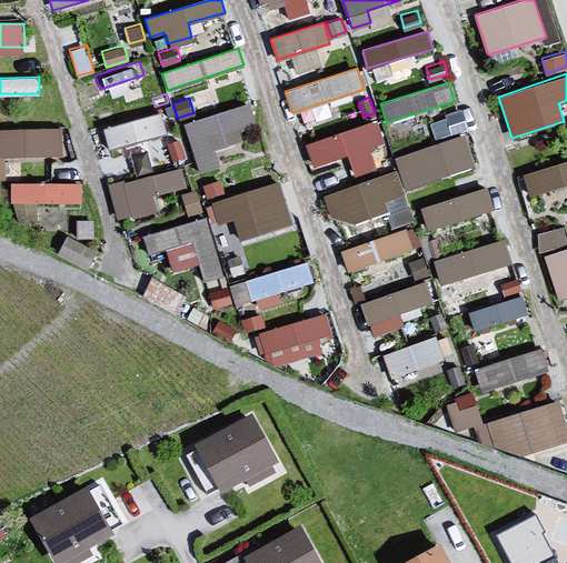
[(256,126),(248,102),(182,123),(198,176),(220,168),(215,150),(242,142),(239,131),(256,126)]
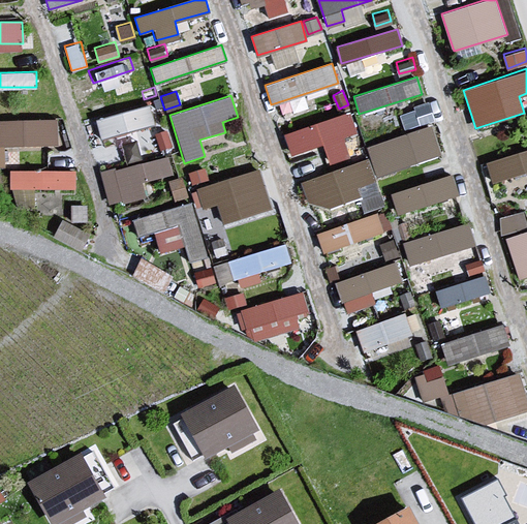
[(428,101),(414,105),(420,124),(434,120),(428,101)]
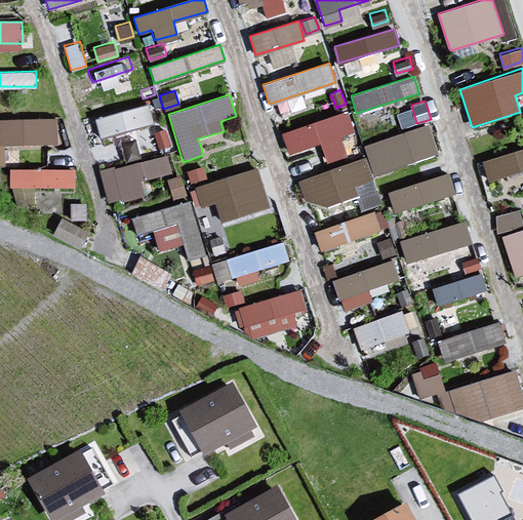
[(149,106),(95,120),(101,137),(154,123),(149,106)]
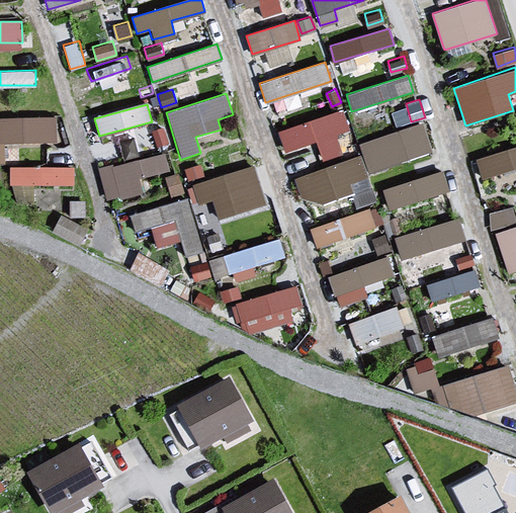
[(344,110),(277,132),(284,152),(317,142),(322,158),(340,153),(334,134),(350,129),(344,110)]
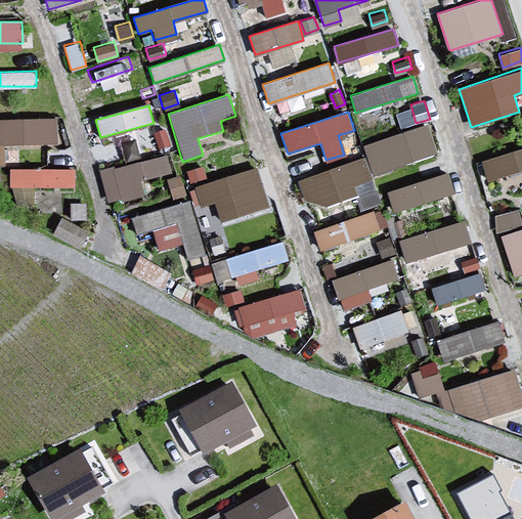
[(58,118),(0,119),(0,143),(59,142),(58,118)]
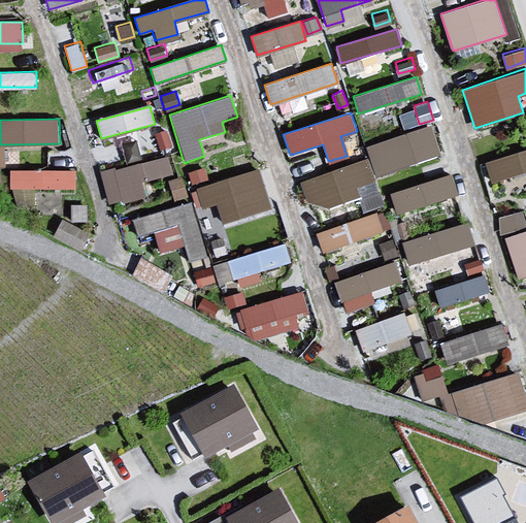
[(431,125),(367,145),(376,174),(440,154),(431,125)]
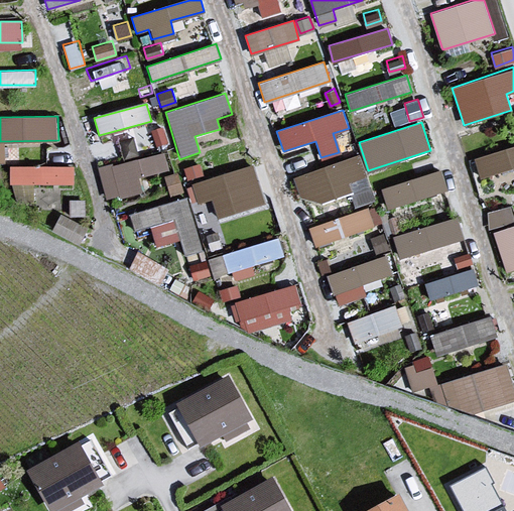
[(163,126),(151,129),(155,144),(167,141),(163,126)]
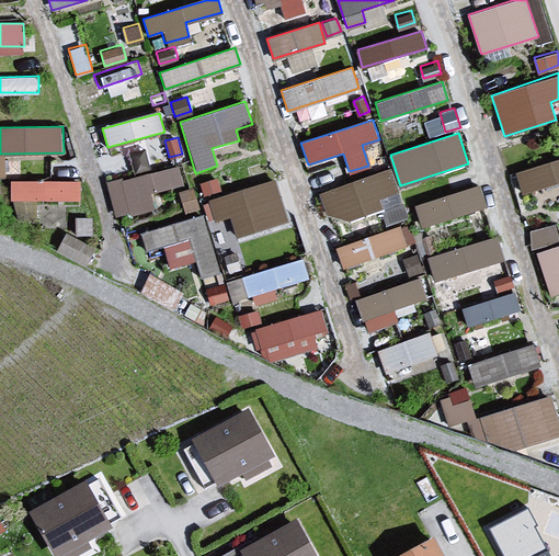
[(386,154),(371,157),(374,168),(388,165),(386,154)]
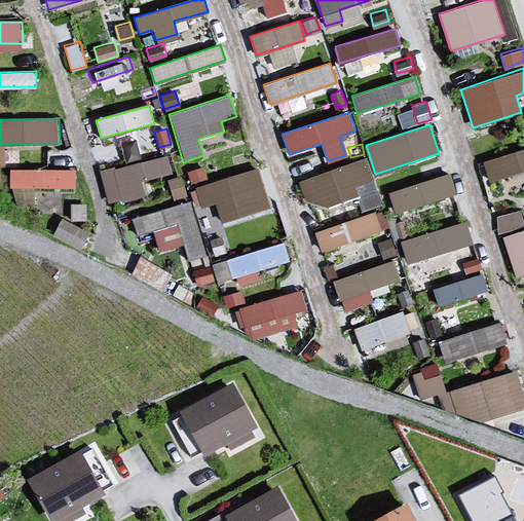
[(523,148),(483,161),(489,182),(523,171),(523,148)]
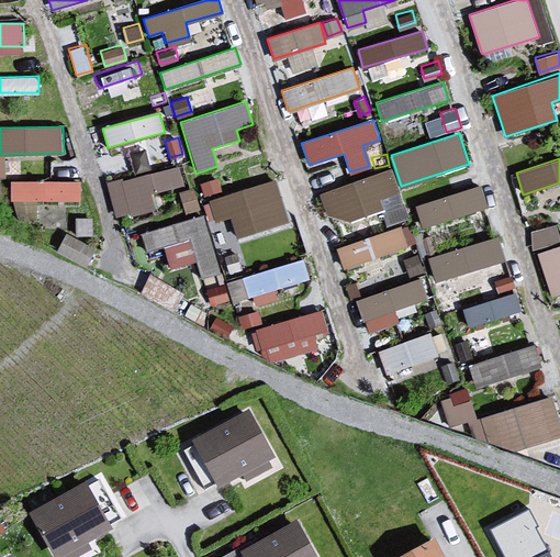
[(181,181),(178,165),(105,182),(115,221),(156,211),(150,189),(181,181)]
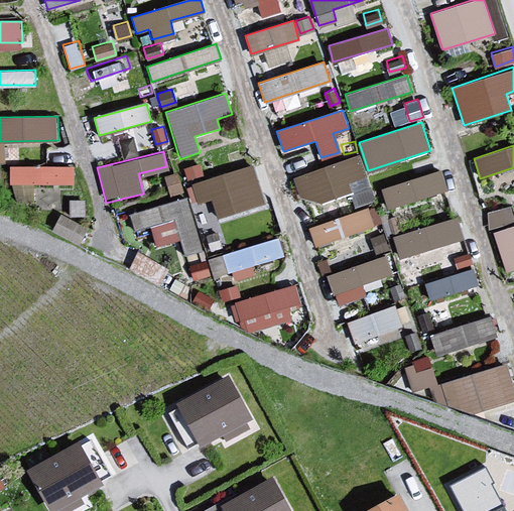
[(359,155),(294,176),(301,198),(322,204),(353,194),(356,203),(373,198),(359,155)]
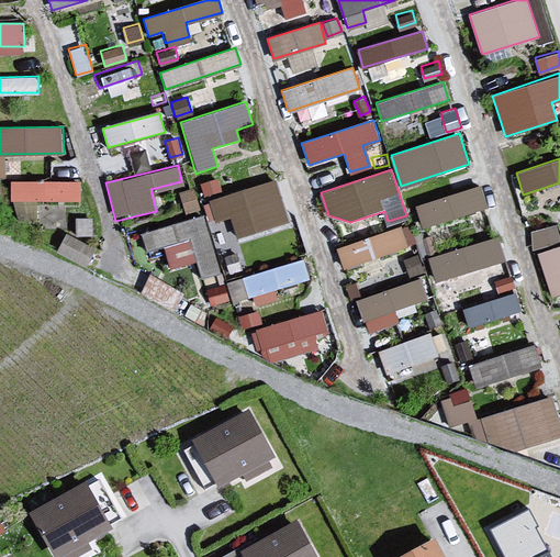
[(217,177),(200,182),(203,195),(222,190),(217,177)]
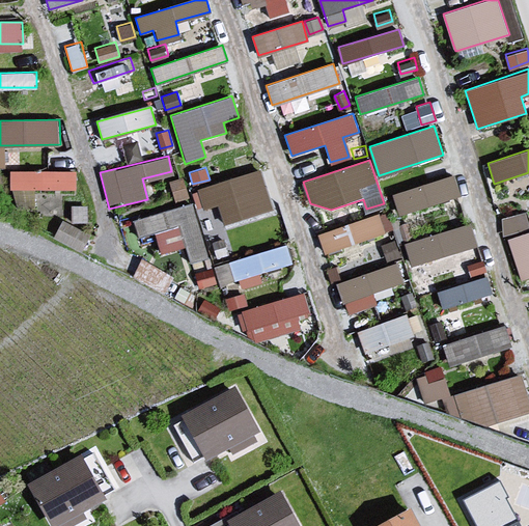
[(76,171),(10,169),(9,187),(76,189),(76,171)]
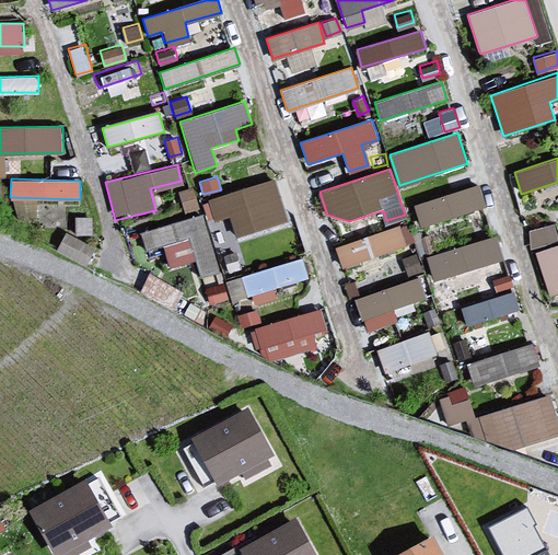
[(275,178),(206,198),(212,220),(232,214),(237,233),(286,220),(275,178)]
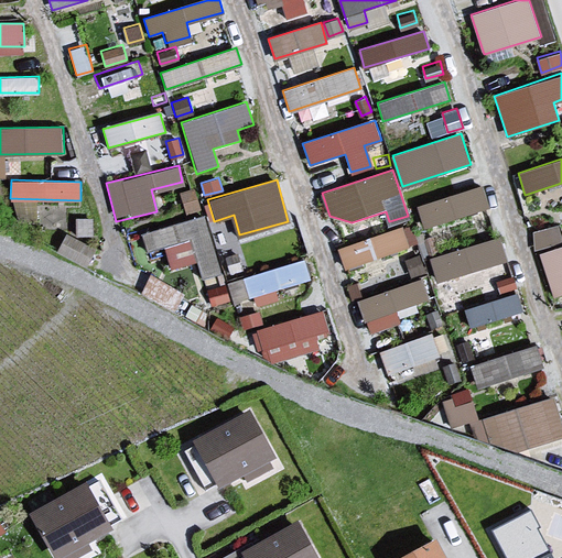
[(482,186),(415,207),(422,228),(488,208),(482,186)]
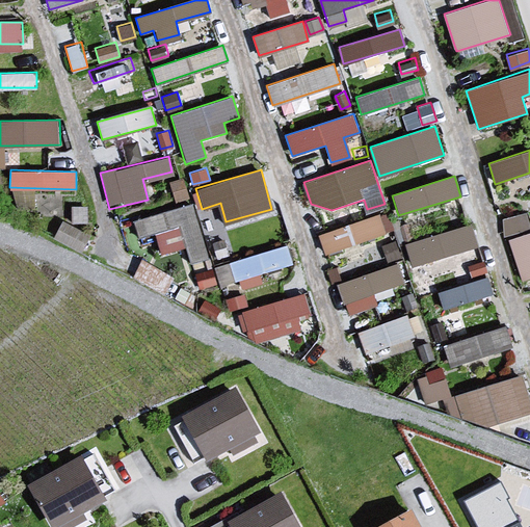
[(183,179),(169,183),(175,201),(188,196),(183,179)]
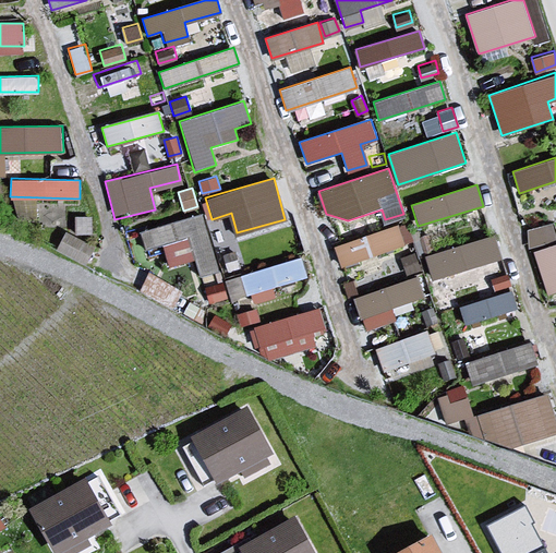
[(92,214),(75,214),(74,232),(92,232),(92,214)]
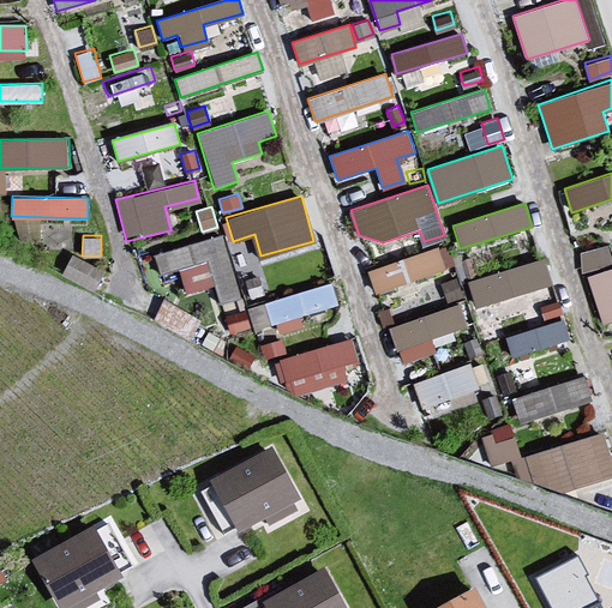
[(221,235),(155,257),(161,277),(208,262),(221,304),(240,298),(221,235)]
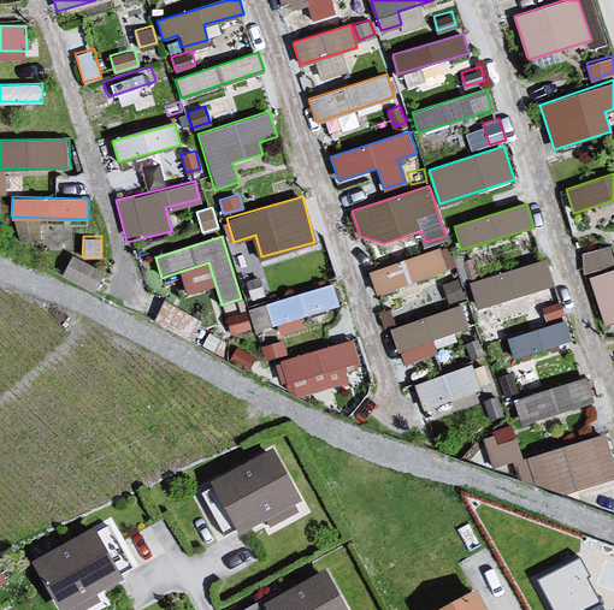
[(613,260),(609,246),(582,253),(586,270),(613,262),(613,260)]
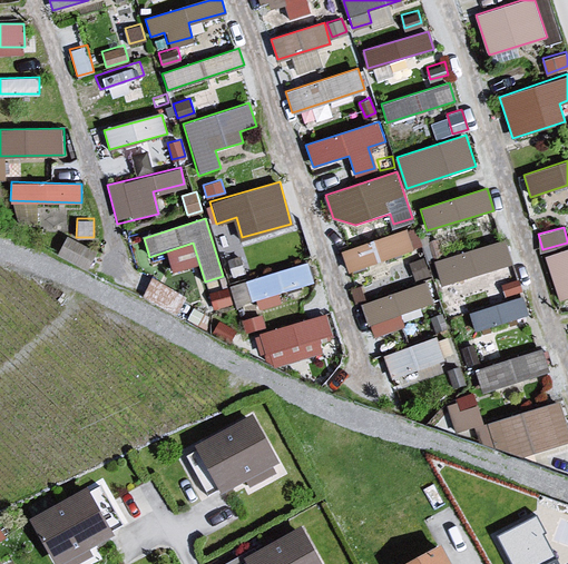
[(407,229),(342,251),(349,271),(414,250),(407,229)]
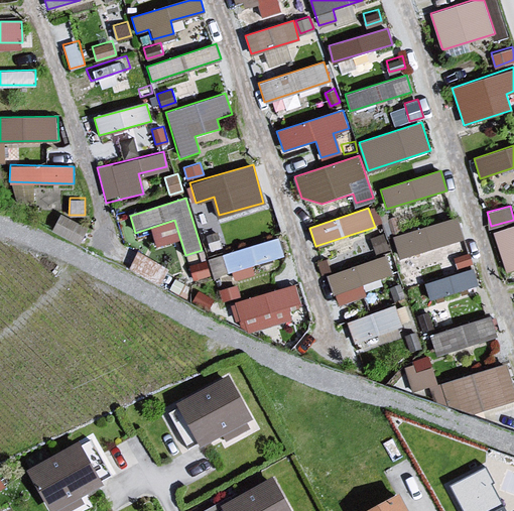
[(87,227),(59,213),(52,228),(80,241),(87,227)]
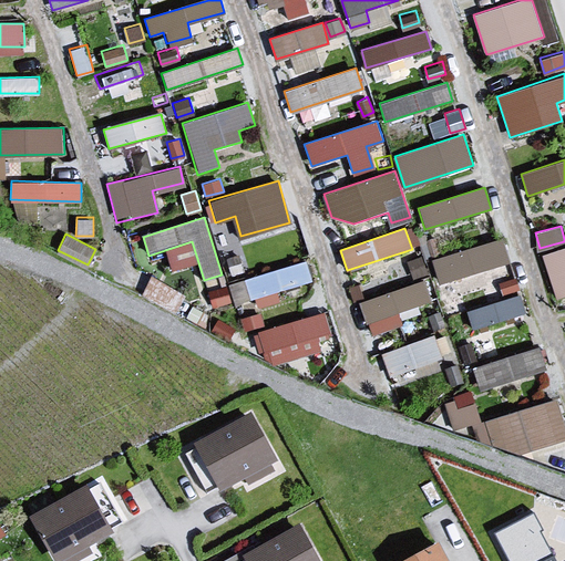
[(504,238),(433,259),(441,283),(512,262),(504,238)]
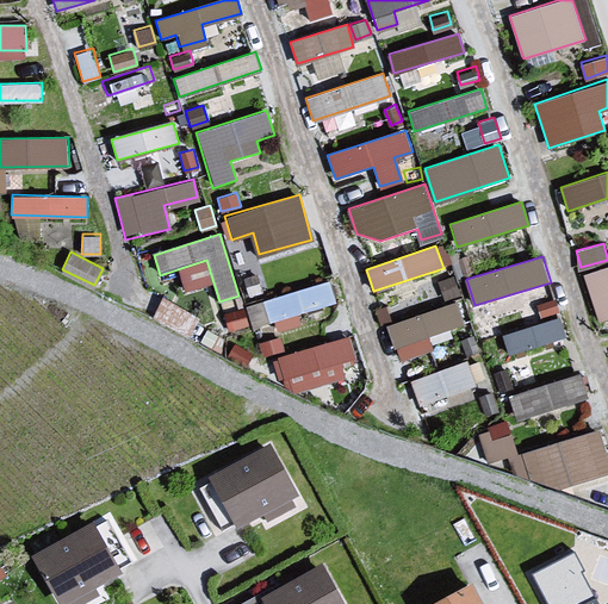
[(607,266),(583,274),(599,323),(607,319),(607,266)]
